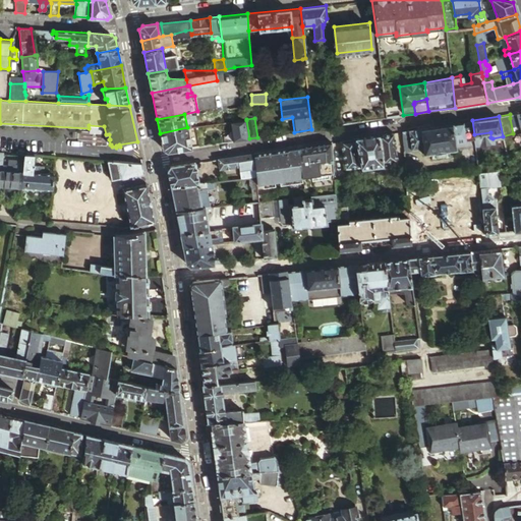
[(240,121),(230,122),(233,141),(249,138),(246,120),(240,121)]
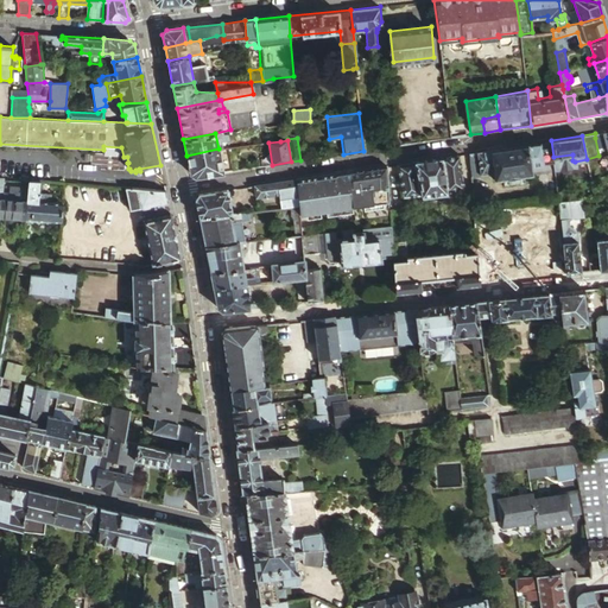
[(469,152),(470,168),(480,166),(481,175),(494,172),(495,179),(533,173),(532,166),(545,165),(544,162),(546,162),(546,158),(553,157),(551,140),(469,152)]
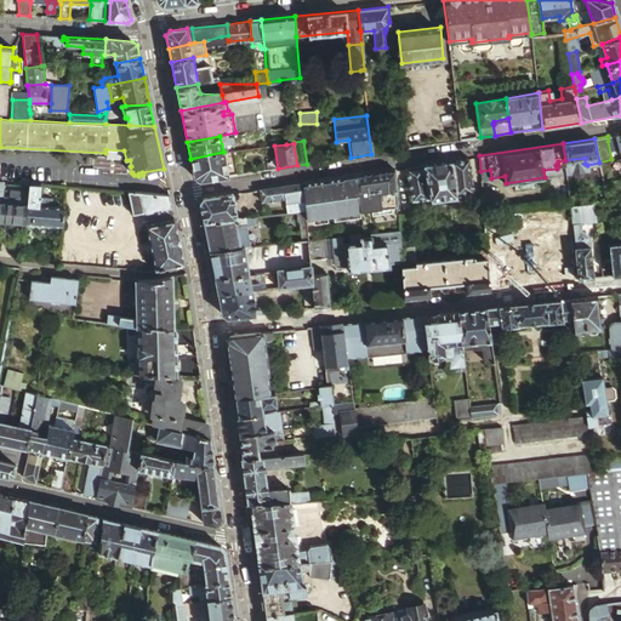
[(200,180),(227,176),(223,152),(191,159),(194,176),(200,180)]
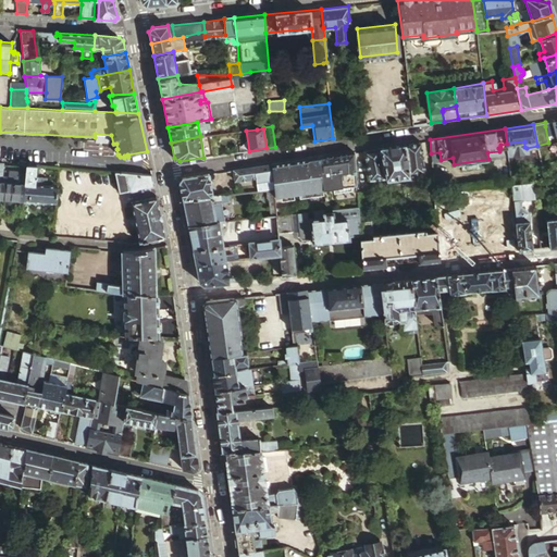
[(425,171),(421,141),(363,150),(368,180),(384,177),(385,178),(407,175),(407,174),(425,171)]
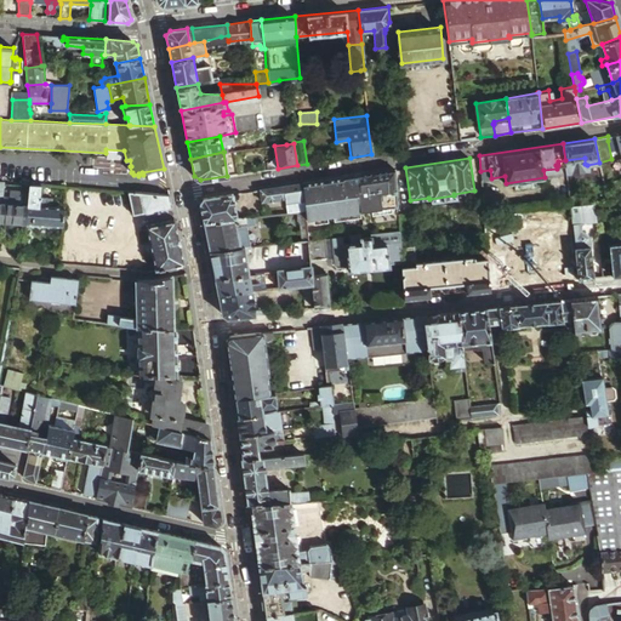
[(396,169),(302,183),(305,194),(307,210),(307,218),(398,205),(396,169)]
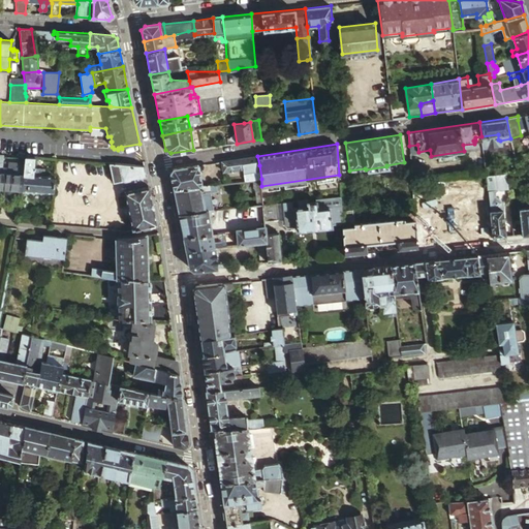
[(3,154),(0,153),(0,186),(22,188),(24,162),(8,161),(7,169),(1,168),(3,154)]
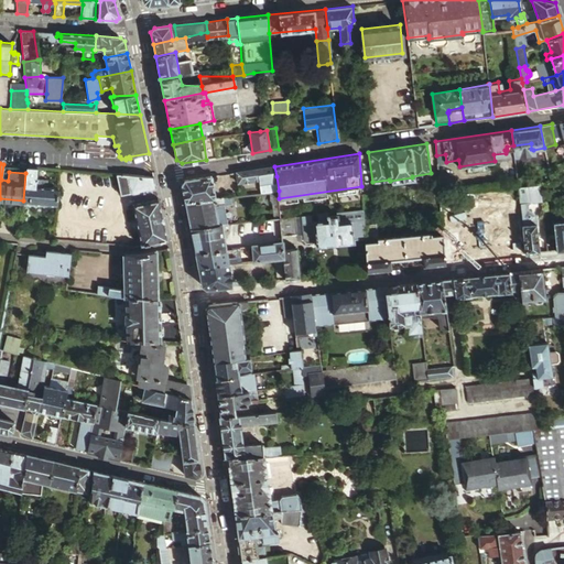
[(25,173),(23,201),(57,203),(58,188),(49,187),(49,180),(35,179),(36,166),(26,166),(25,173)]
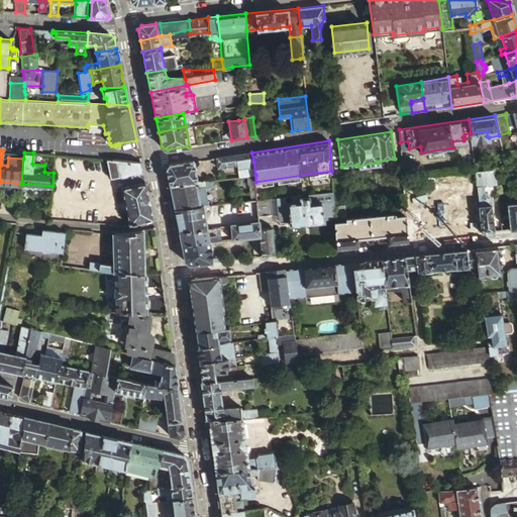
[(251,152),(216,158),(218,168),(240,164),(242,177),(249,176),(255,175),(253,162),(251,152)]
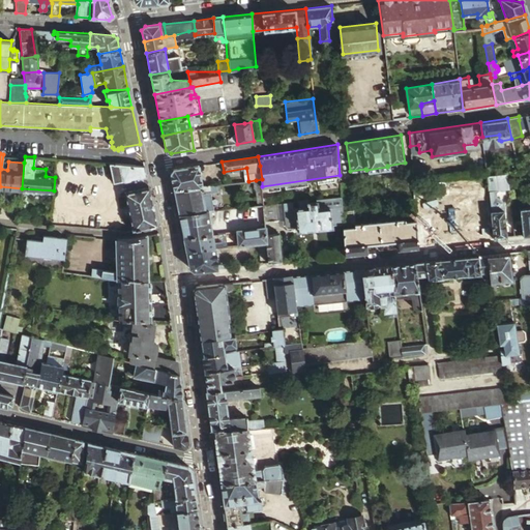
[(101,181),(102,166),(75,163),(74,171),(67,170),(67,175),(79,175),(80,172),(96,173),(95,180),(101,181)]
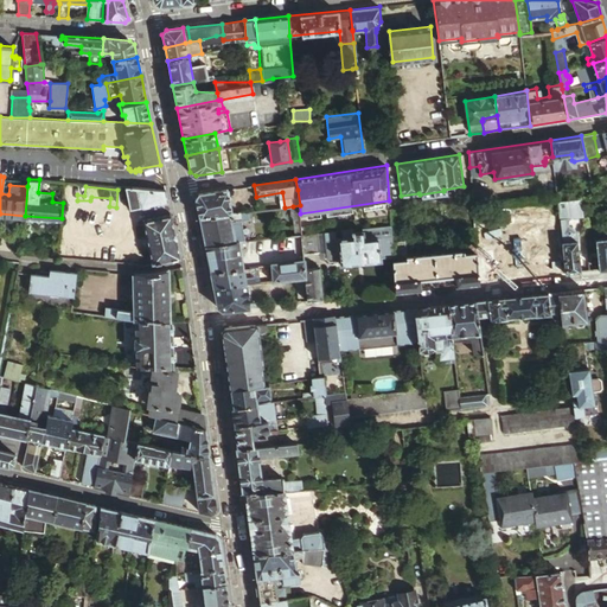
[(168,204),(166,192),(125,187),(129,210),(140,208),(140,210),(151,208),(159,206),(158,205),(168,204)]
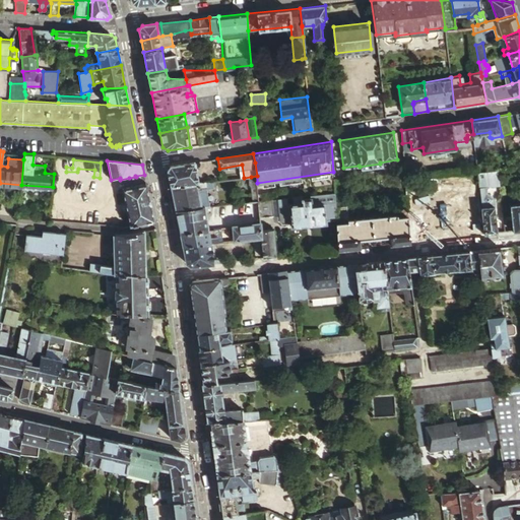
[(168,170),(171,186),(206,182),(206,178),(204,176),(202,177),(197,177),(194,161),(171,166),(168,170)]
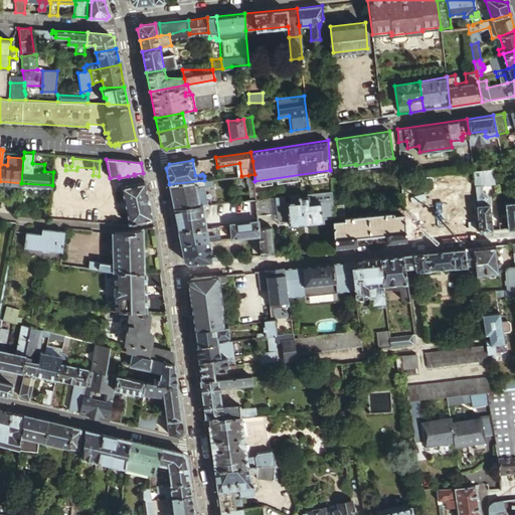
[(197,160),(192,160),(195,175),(200,175),(197,160)]
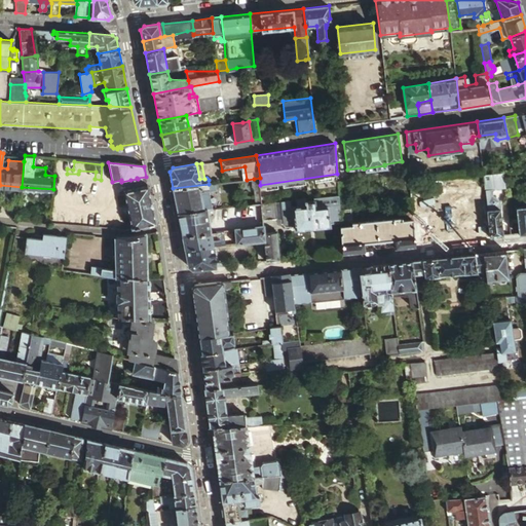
[(506,164),(483,167),(483,175),(503,173),(508,172),(506,164)]
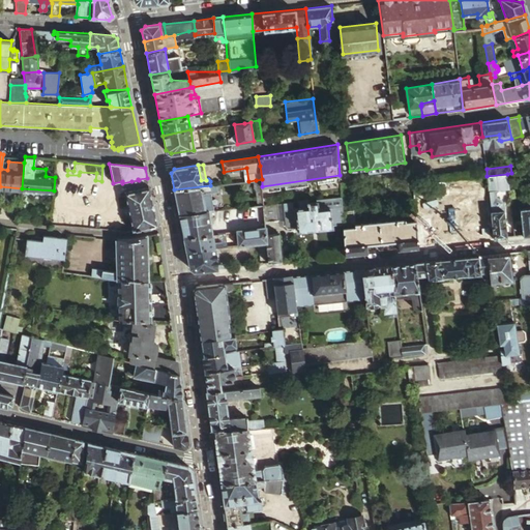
[(526,170),(520,172),(520,178),(529,177),(529,175),(529,169),(526,170)]
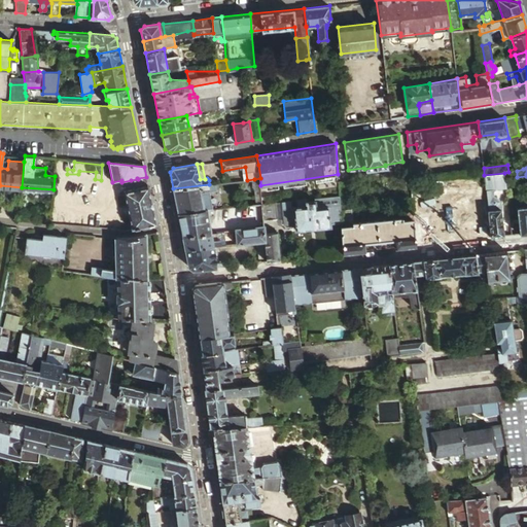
[(491,237),(503,236),(500,201),(493,196),(492,191),(494,188),(506,187),(505,178),(504,173),(484,175),(490,223),(491,237)]
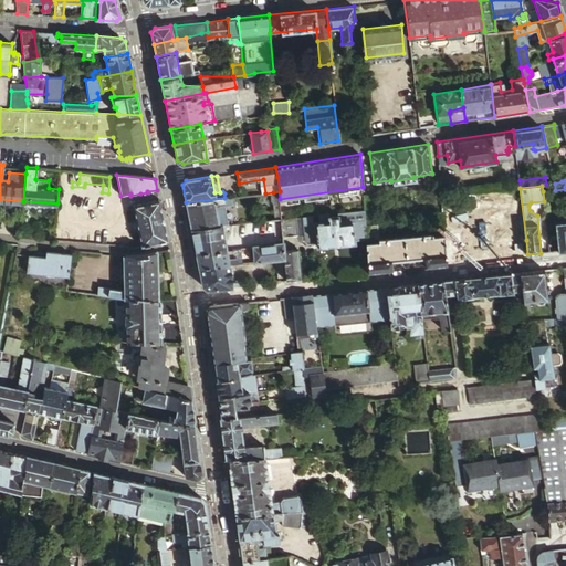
[(280,199),(280,191),(273,192),(273,200),(274,201),(276,219),(282,219),(280,199)]
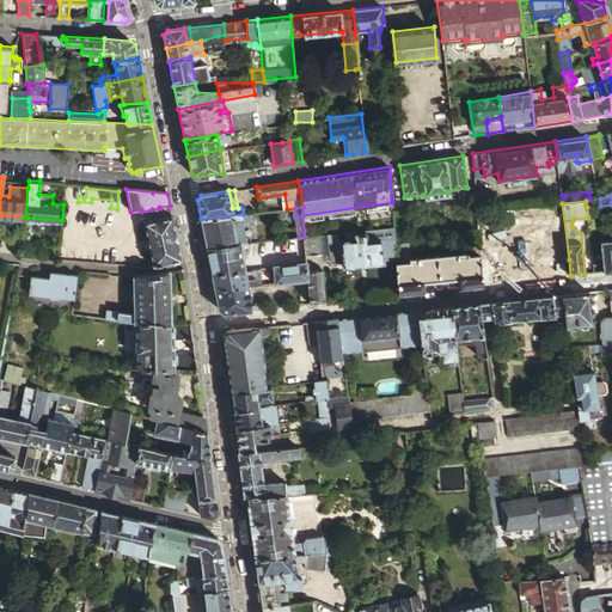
[(407,210),(392,210),(393,226),(407,225),(407,210)]
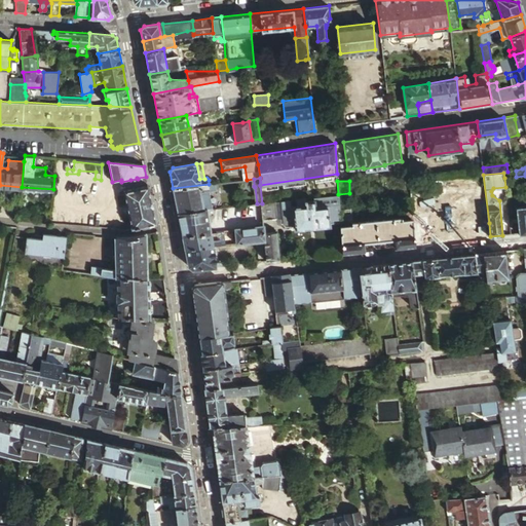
[(173,188),(178,213),(203,210),(199,192),(207,191),(208,191),(208,188),(214,187),(213,183),(209,184),(173,188)]
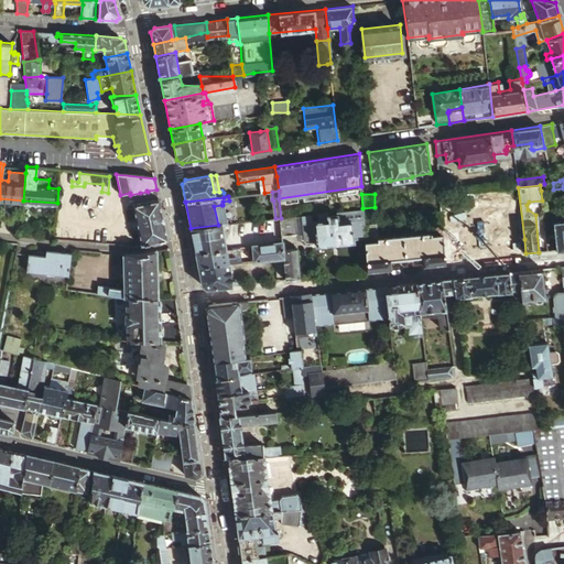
[(136,205),(143,245),(167,240),(161,210),(159,199),(136,205)]
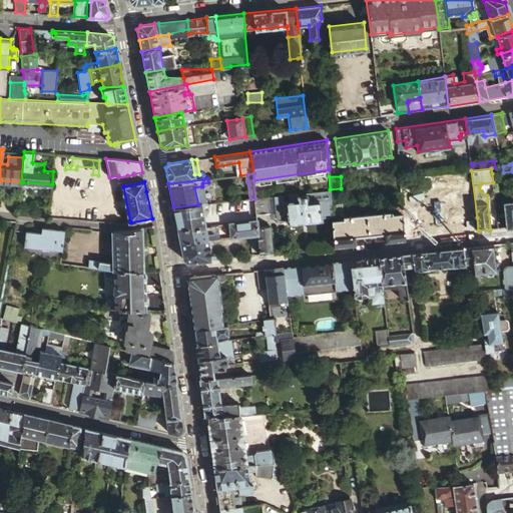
[(200,204),(203,203),(201,186),(194,187),(198,204),(200,204)]
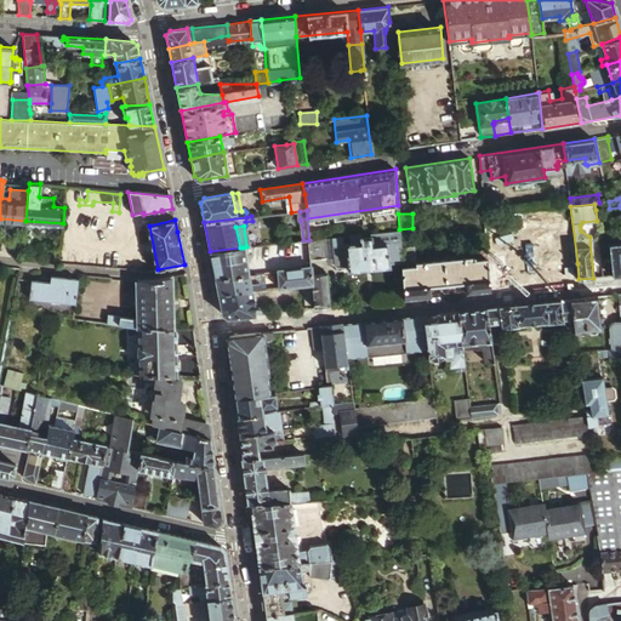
[(332,238),(335,265),(337,266),(348,265),(348,269),(389,266),(388,263),(402,261),(400,249),(399,229),(351,235),(352,241),(343,243),(342,237),(332,238)]
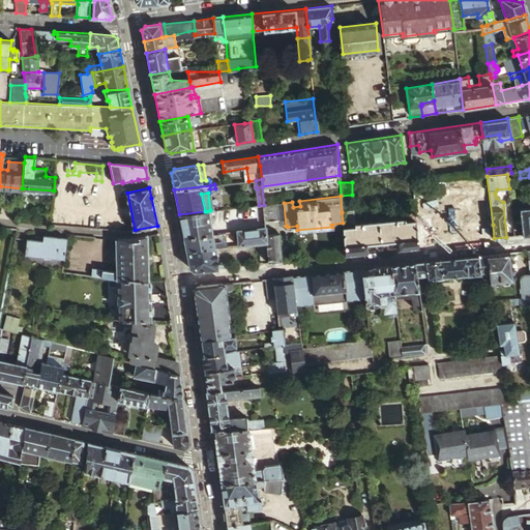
[(281,219),(278,203),(264,205),(265,222),(281,219)]
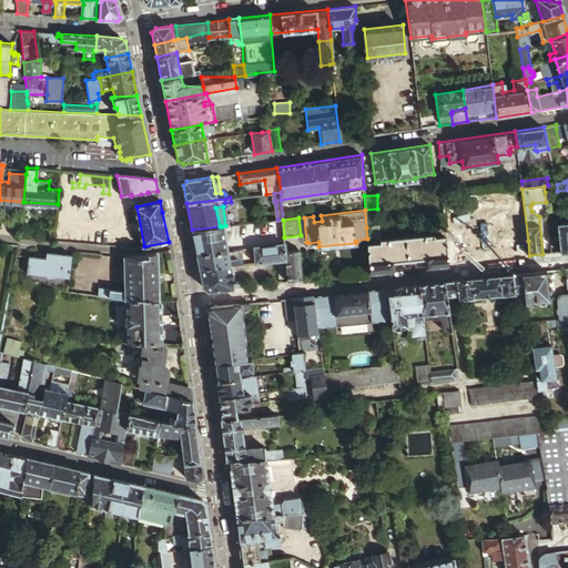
[(567,251),(567,222),(557,223),(560,253),(567,251)]
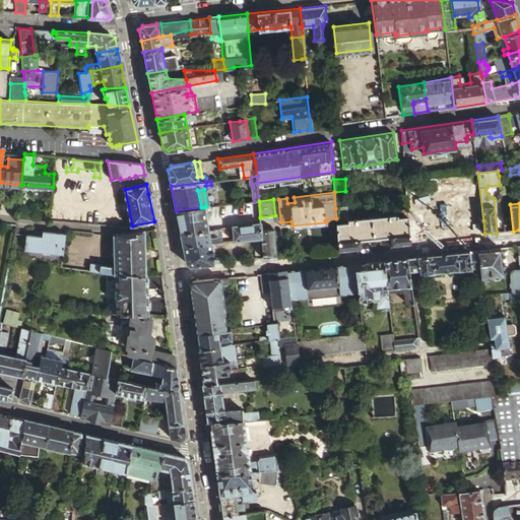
[(176,210),(180,233),(208,230),(203,207),(201,207),(176,210)]
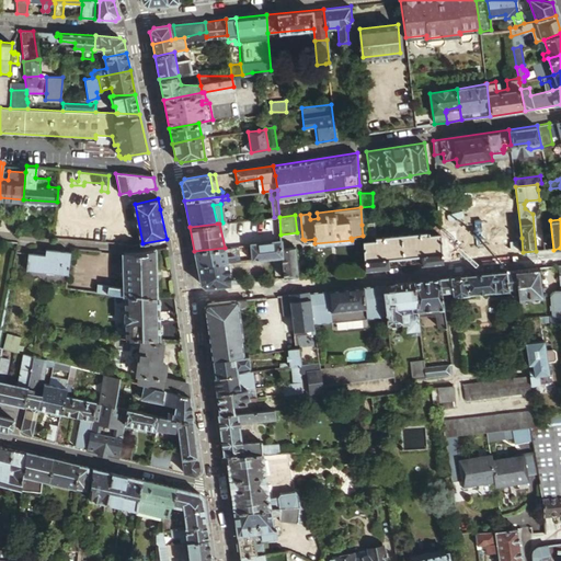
[(362,225),(363,236),(365,268),(389,266),(388,258),(420,254),(421,263),(442,261),(439,235),(428,236),(428,233),(375,239),(374,225),(362,225)]
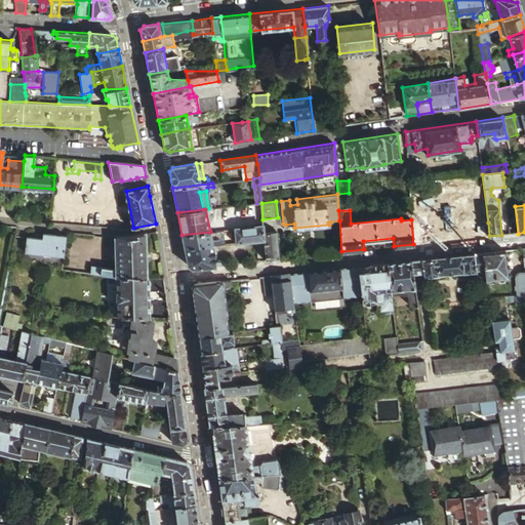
[(438,211),(411,213),(411,219),(413,244),(422,243),(422,238),(440,236),(439,224),(438,211)]
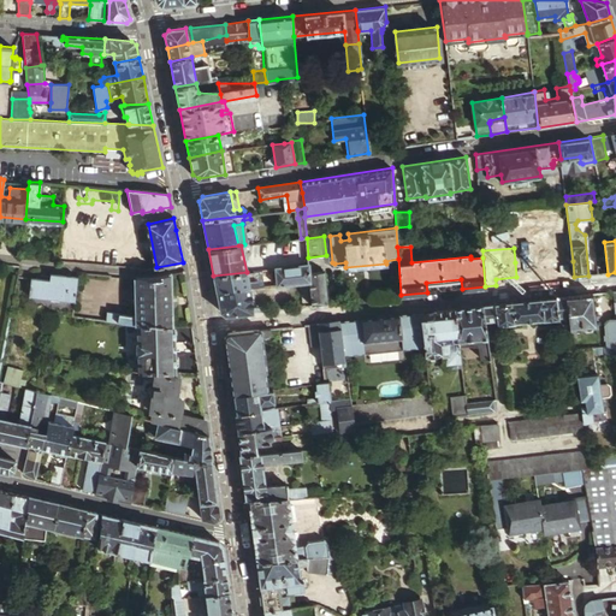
[(515,262),(525,262),(523,248),(514,248),(515,262)]
